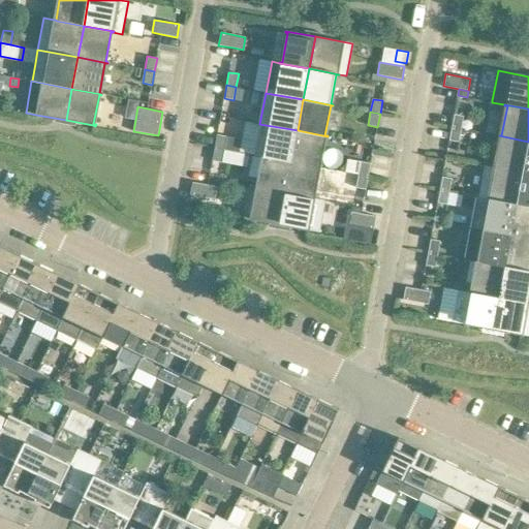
[(464,116),(454,114),(452,127),(462,129),(464,116)]
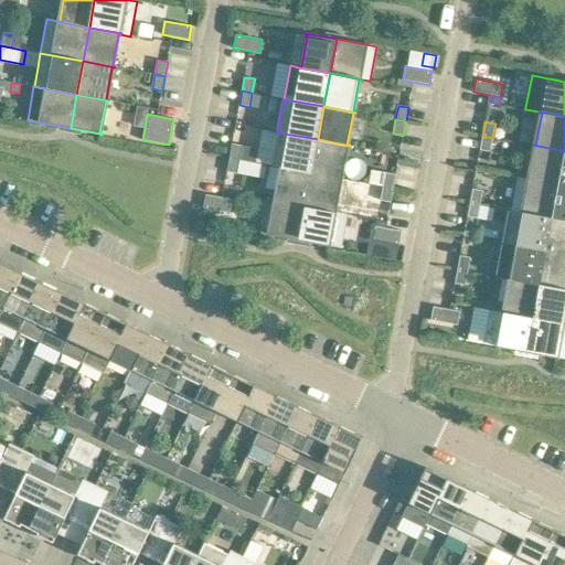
[(311,173),(318,139),(277,132),(272,166),(311,173)]
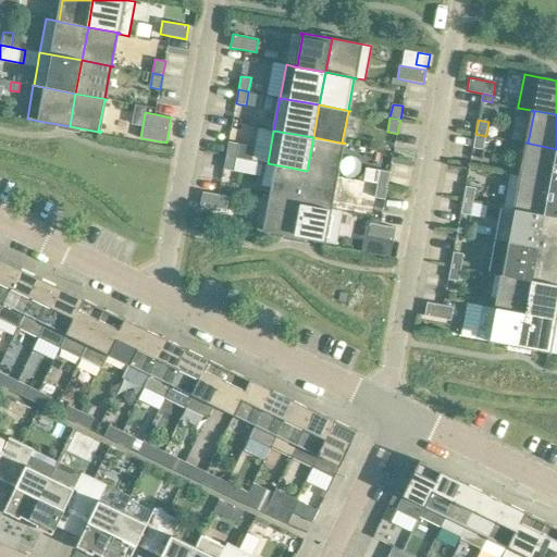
[(483,150),(486,136),(475,134),(472,148),(483,150)]
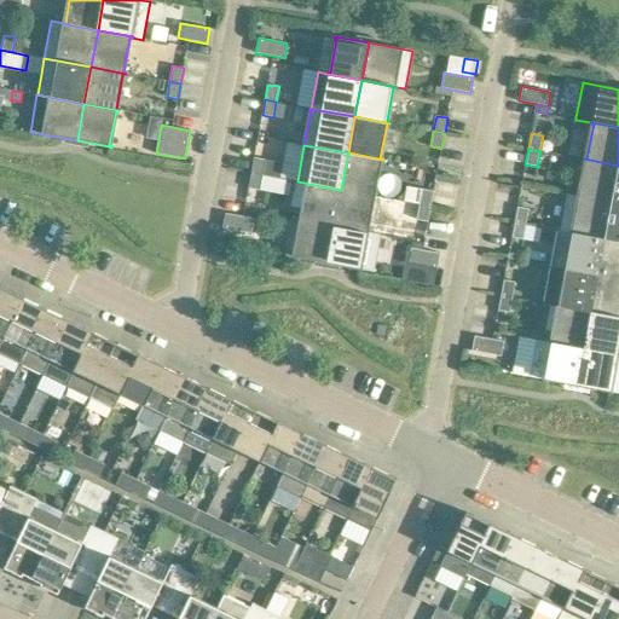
[(382,161),(383,160),(348,152),(341,190),(376,196),(376,195),(374,195),(380,160),(382,161)]
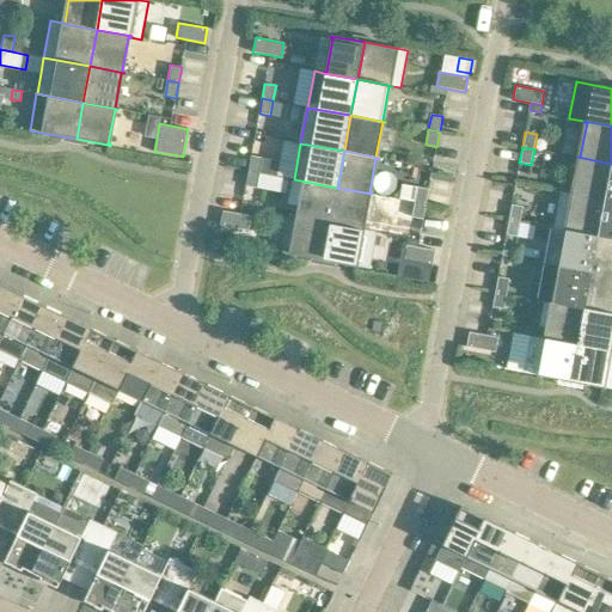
[(251,155),(249,171),(259,173),(263,158),(251,155)]
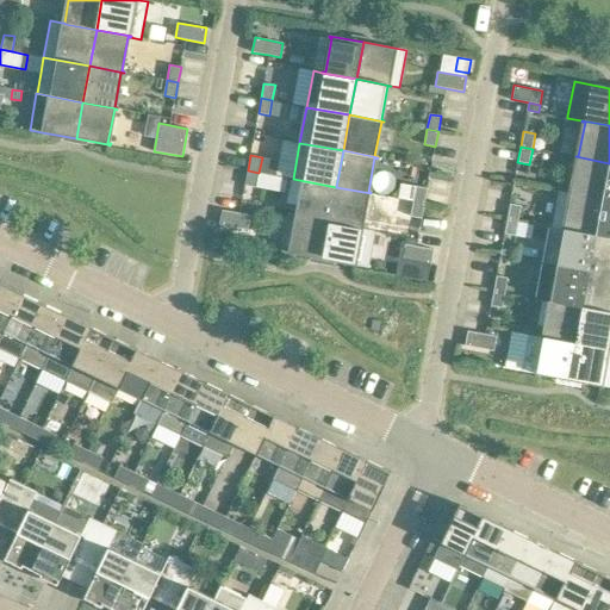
[(568,192),(568,193),(603,199),(609,163),(576,156),(576,157),(578,159),(572,193),(568,192)]
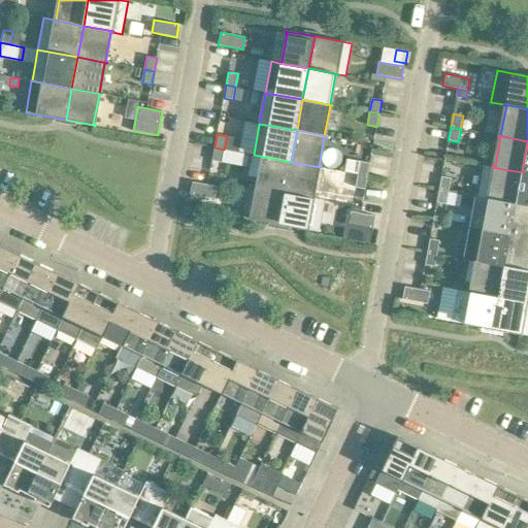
[(222,162),(224,150),(215,147),(211,161),(222,162)]
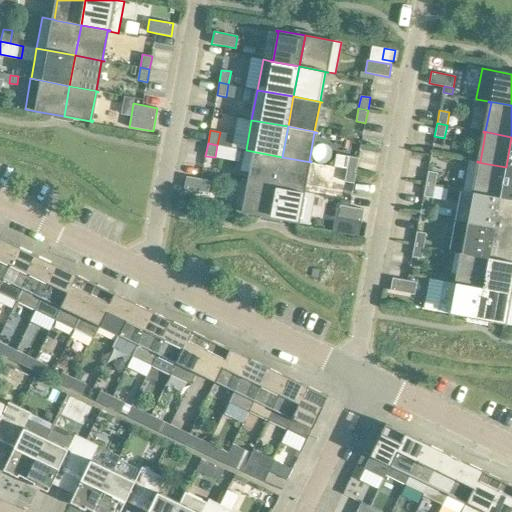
[(253,152),(255,153),(250,181),(247,181),(247,182),(276,187),(282,157),(246,150),(245,150),(253,152)]
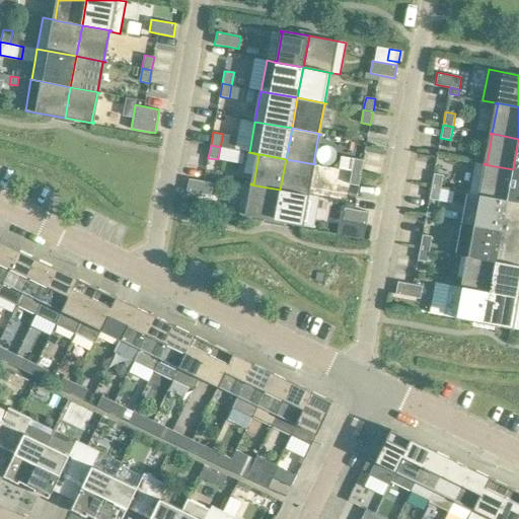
[(354,158),(352,171),(361,173),(364,160),(354,158)]
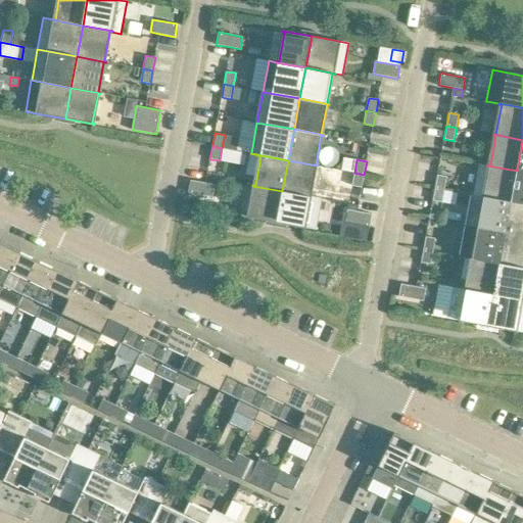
[(318,165),(288,160),(282,191),(312,196),(310,195),(315,165),(318,167),(318,165)]
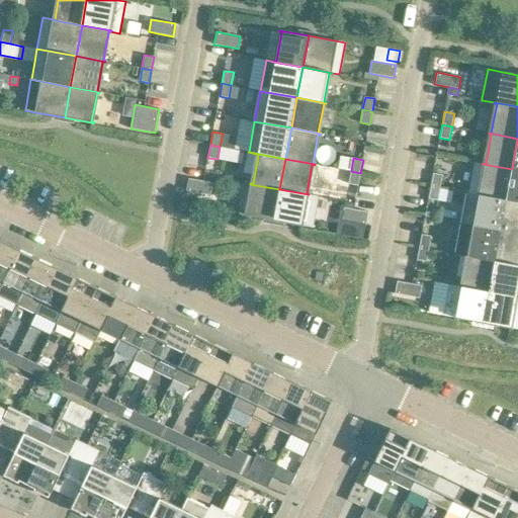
[(468,192),(506,200),(512,169),(483,164),(475,162),(468,192)]
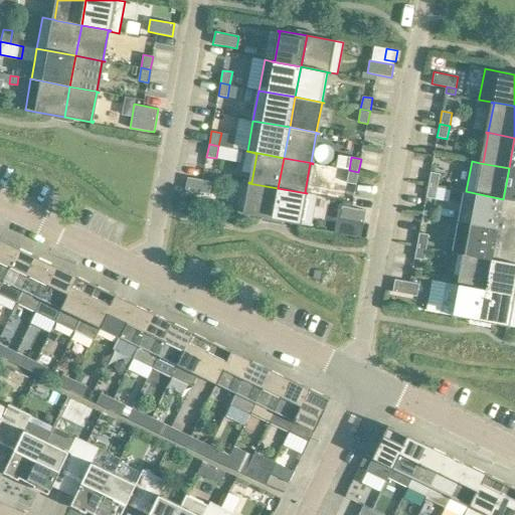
[(514,169),(509,168),(503,199),(514,200),(514,169)]
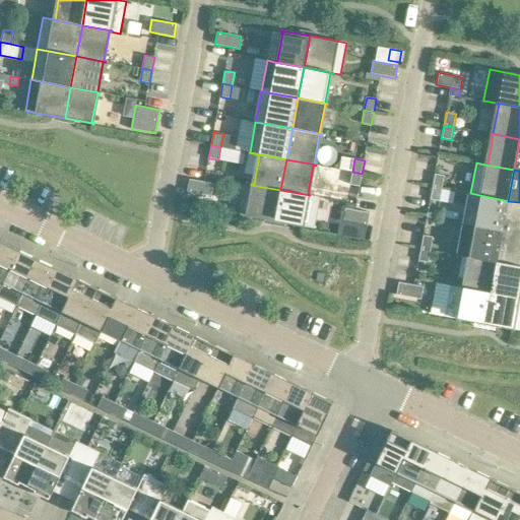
[(350,185),(360,186),(362,174),(352,172),(350,185)]
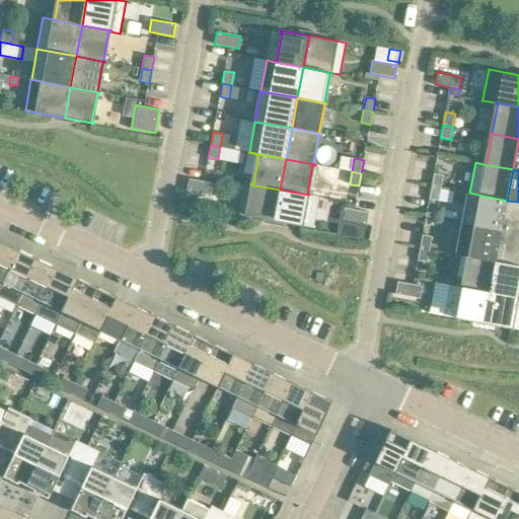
[(434,173),(431,187),(441,188),(443,175),(434,173)]
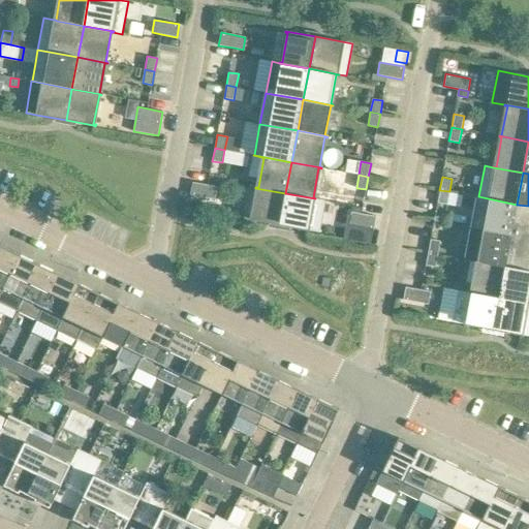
[(217,187),(208,185),(192,182),(190,195),(215,199),(217,187)]
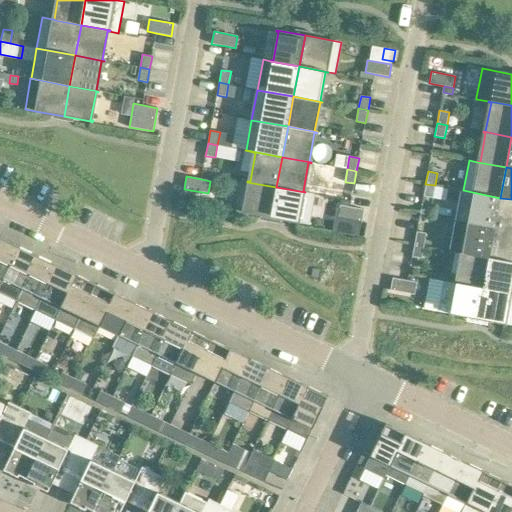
[(271,218),(276,187),(247,182),(247,183),(250,183),(244,211),(242,211),(242,212),(244,213),(271,218)]
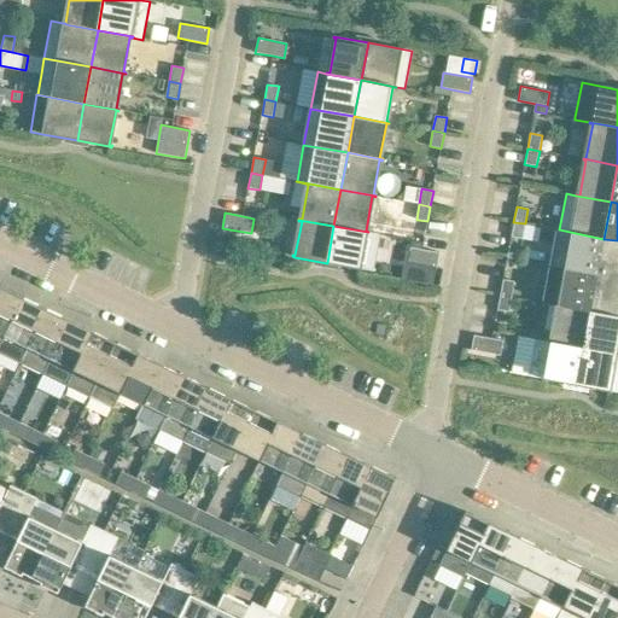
[(525,223),(513,222),(511,237),(523,239),(525,223)]
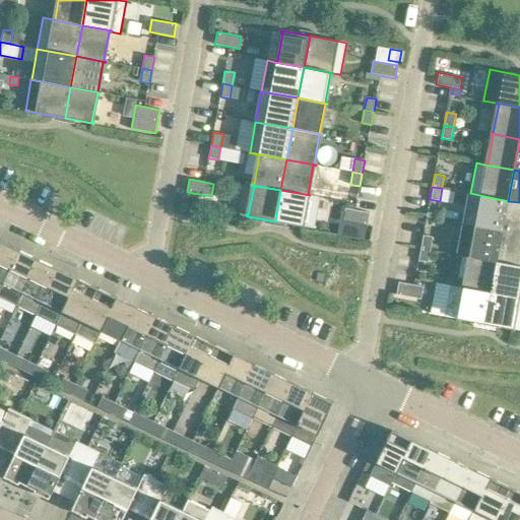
[(280,190),(275,221),(302,226),(313,229),(319,197),(310,196),(280,190)]
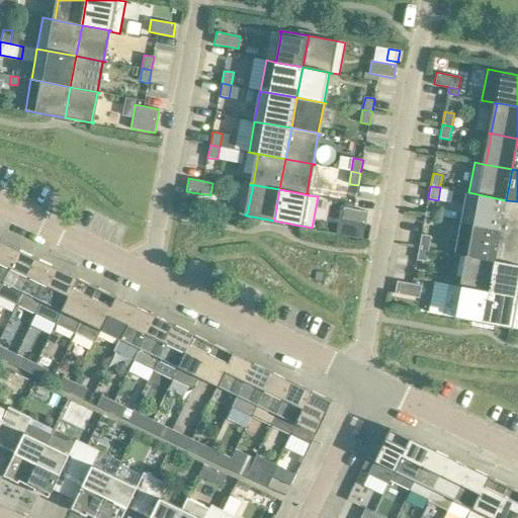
[(460,223),(501,231),(506,200),(468,192),(466,192),(460,223)]
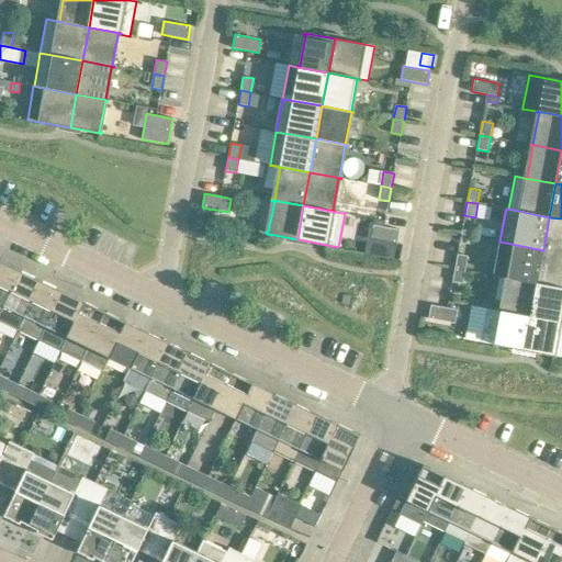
[(561,218),(549,217),(543,250),(561,254),(561,218)]
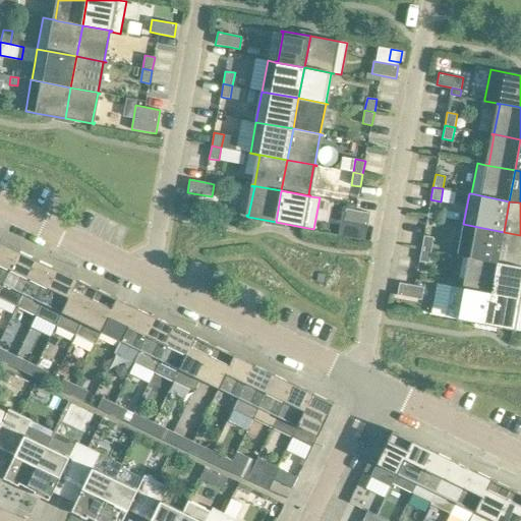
[(344,221),(368,226),(370,213),(356,211),(346,209),(344,221)]
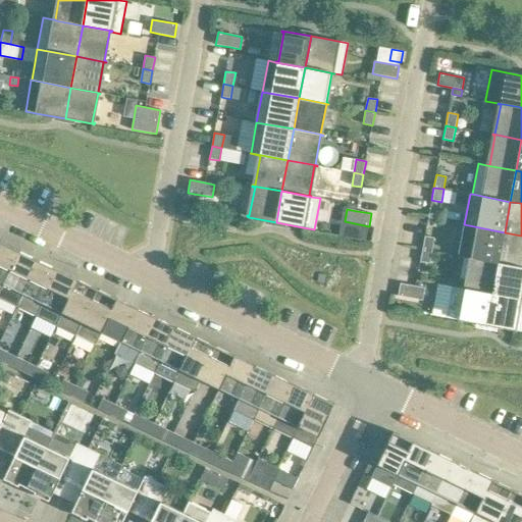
[(469,258),(499,263),(505,232),(464,224),(459,256),(469,258)]
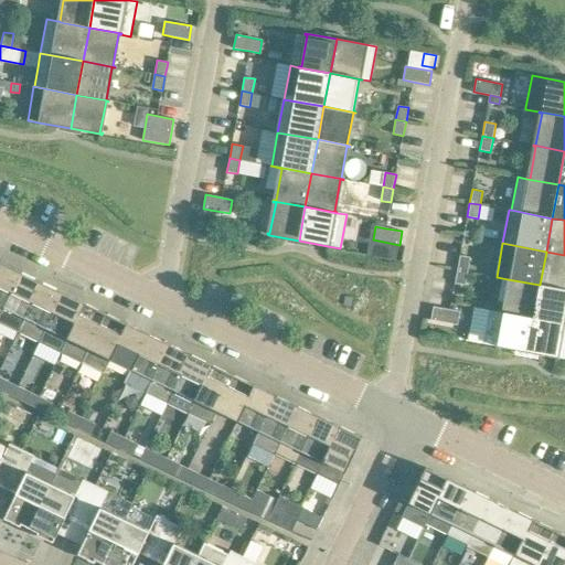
[(564,255),(546,252),(540,285),(564,289),(564,255)]
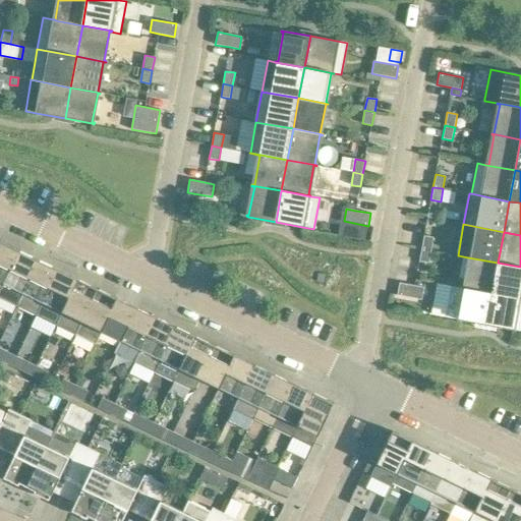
[(423,235),(421,248),(431,250),(433,237),(423,235)]
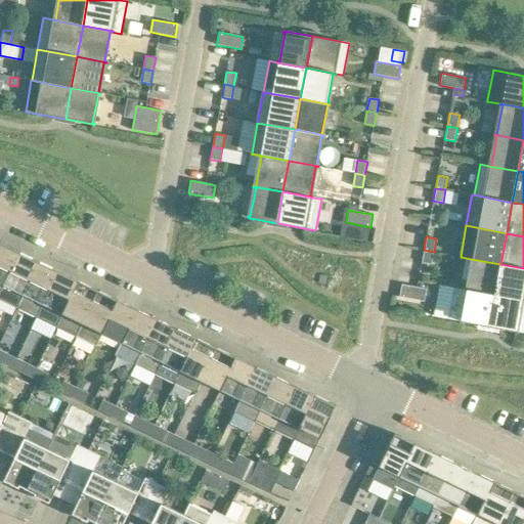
[(0,293),(19,253),(0,243),(0,293)]
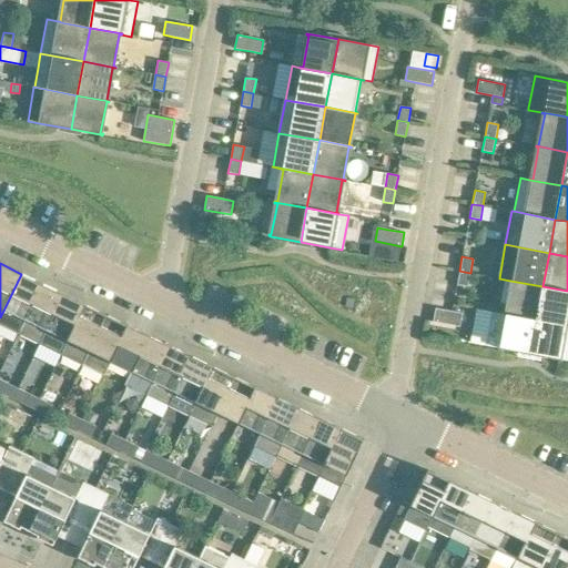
[(470,273),(459,271),(457,285),(467,287),(470,273)]
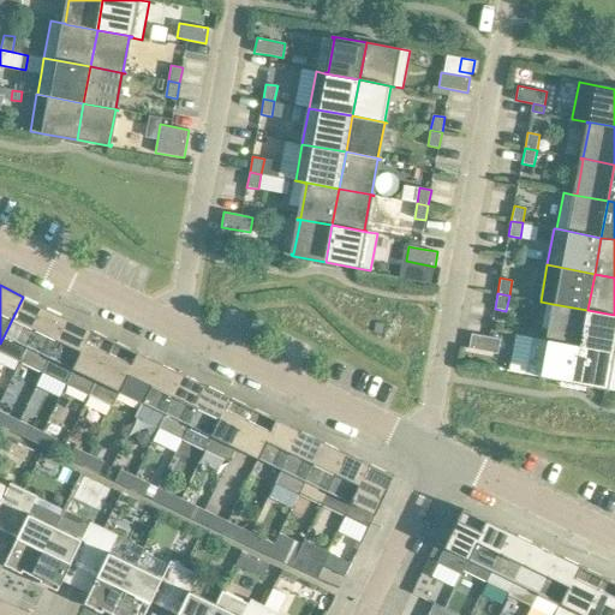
[(0,344),(0,352),(21,362),(46,308),(23,297),(0,344)]
